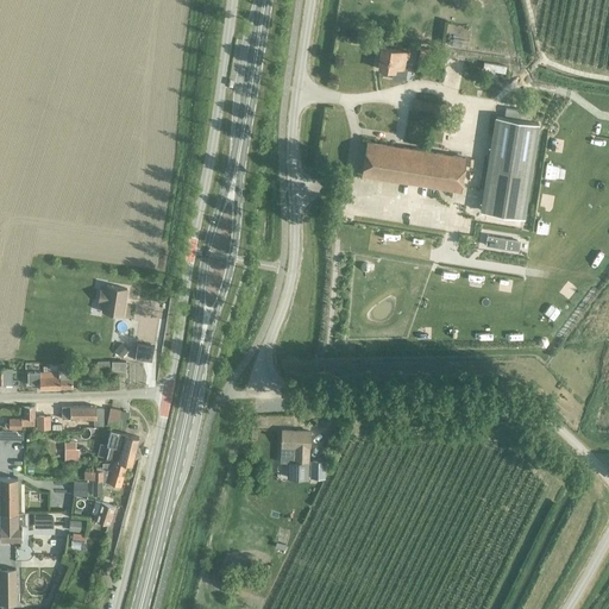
[(453,39),(452,46),(465,49),(466,42),(453,39)]
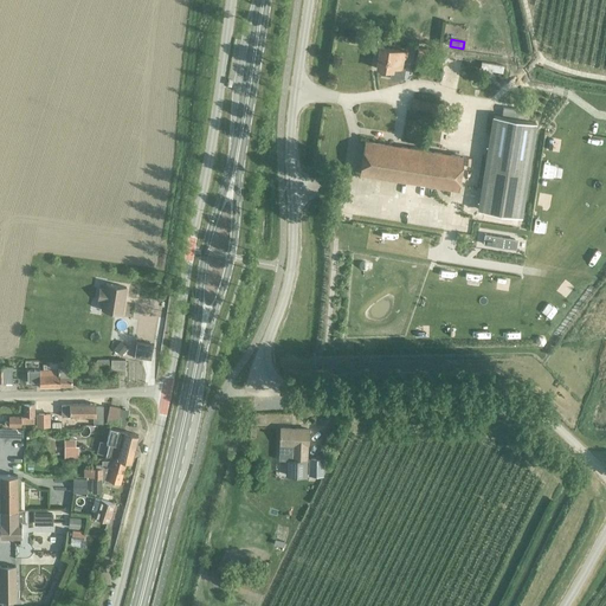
[(378,50),(376,57),(379,57),(376,70),(389,72),(388,81),(401,83),(404,69),(401,69),(404,53),(380,49),(380,51),(378,50)]
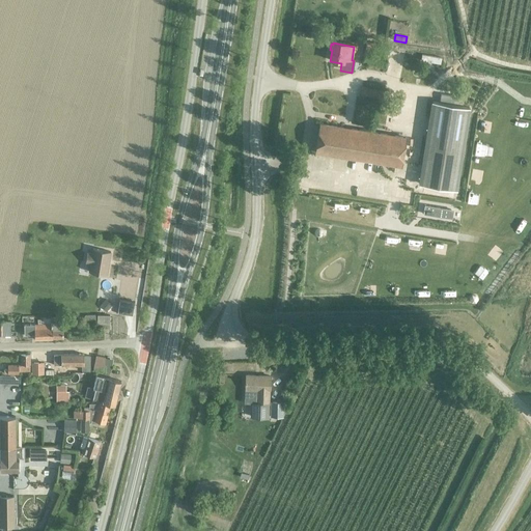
[(379,90),(361,87),(360,95),(378,99),(379,90)]
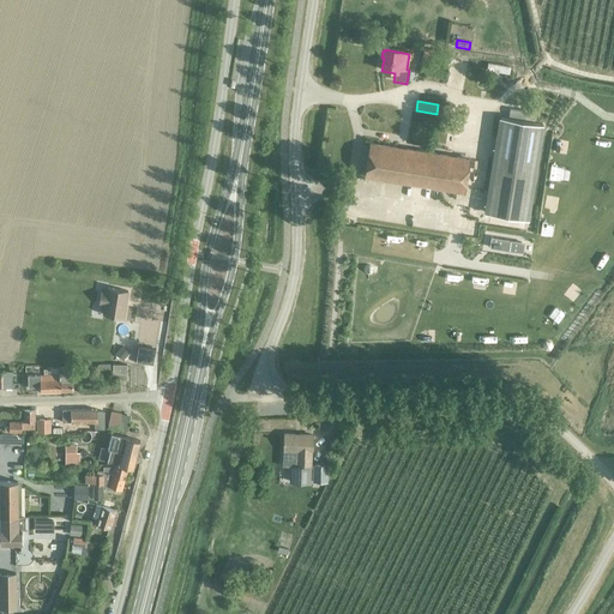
[(486,212),(528,220),(542,125),(500,119),(486,212)]
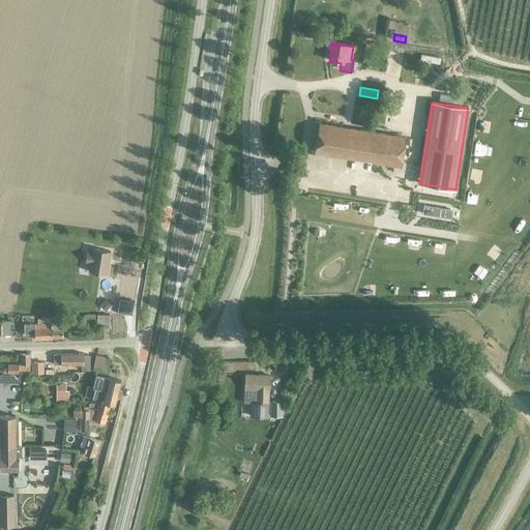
[(401,167),(405,138),(319,124),(315,153),(401,167)]
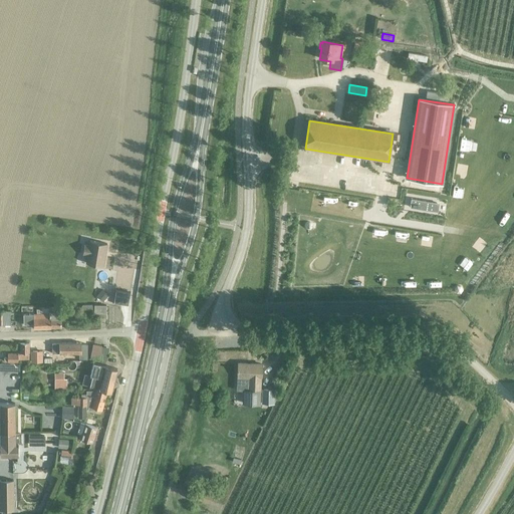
[(412,200),(410,208),(435,212),(436,204),(412,200)]
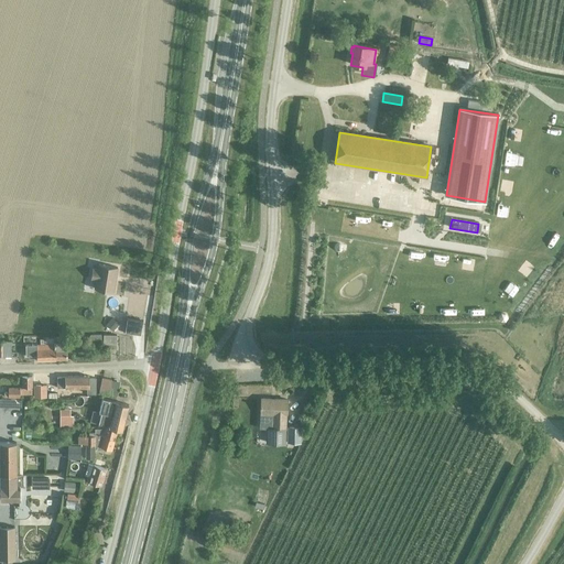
[(97,269),(93,268),(90,280),(96,280),(94,289),(114,292),(117,268),(98,264),(97,269)]
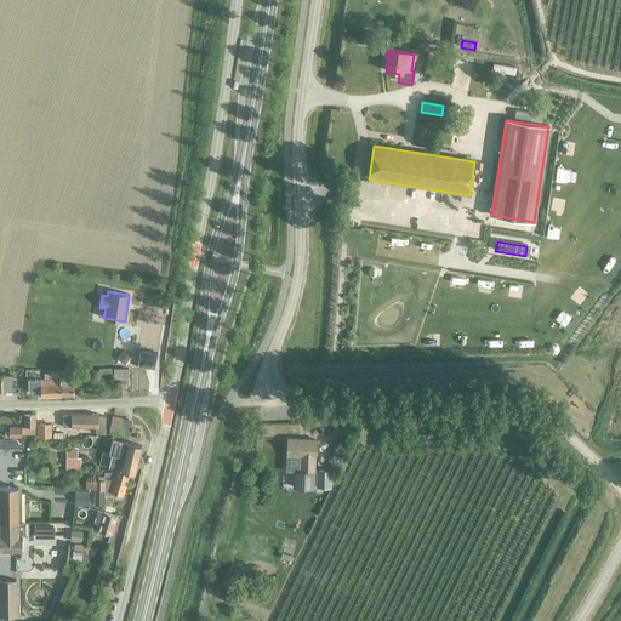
[(123,351),(117,359),(124,365),(131,357),(123,351)]
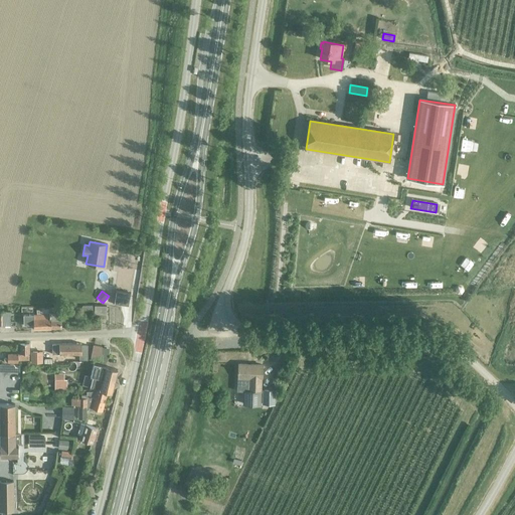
[(116,292),(114,304),(129,307),(131,294),(116,292)]
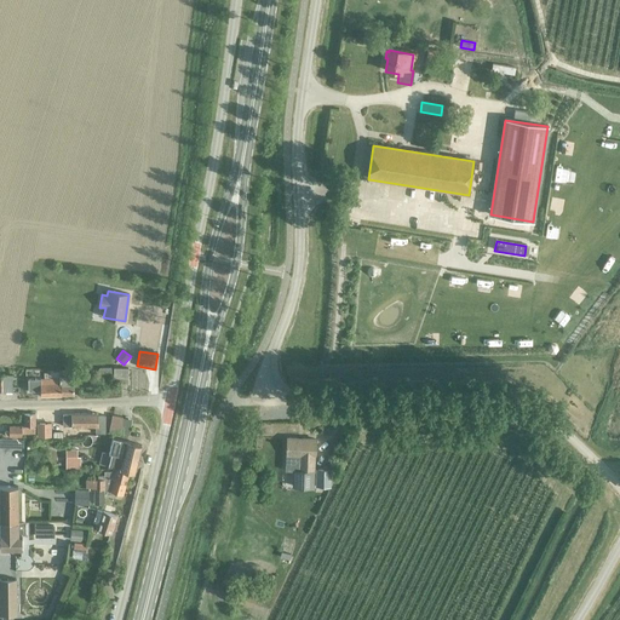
[(128,383),(128,368),(114,368),(114,383),(128,383)]
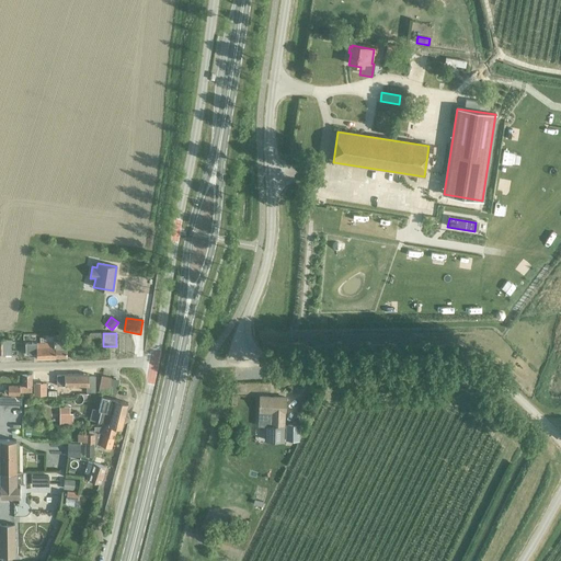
[(54,343),(26,343),(26,355),(34,355),(37,355),(37,359),(56,358),(55,336),(54,336),(54,343)]
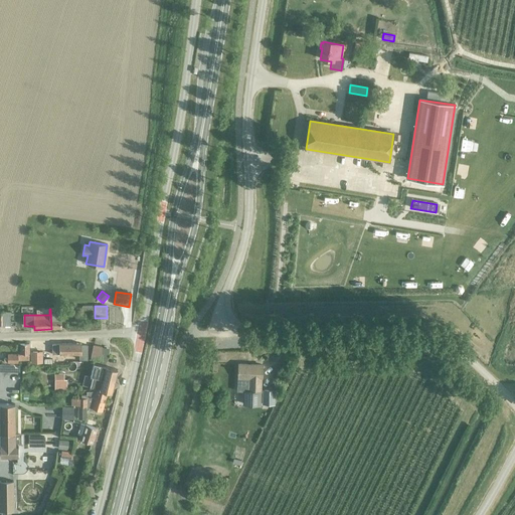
[(50,309),(51,329),(61,329),(60,309),(50,309)]
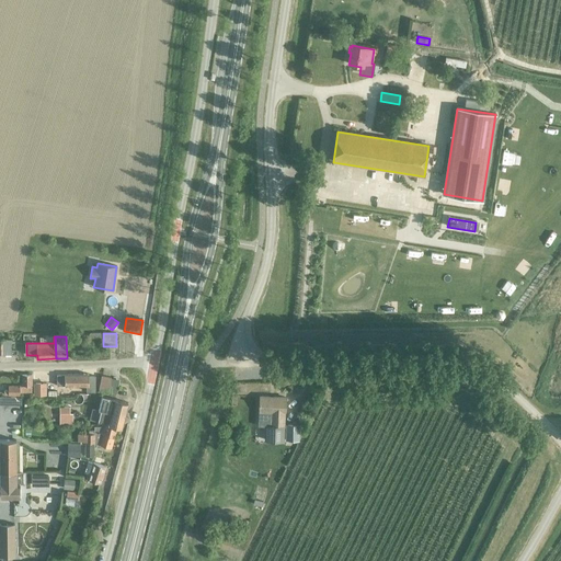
[(2,341),(0,340),(0,354),(11,354),(11,343),(10,339),(4,339),(2,339),(2,341)]
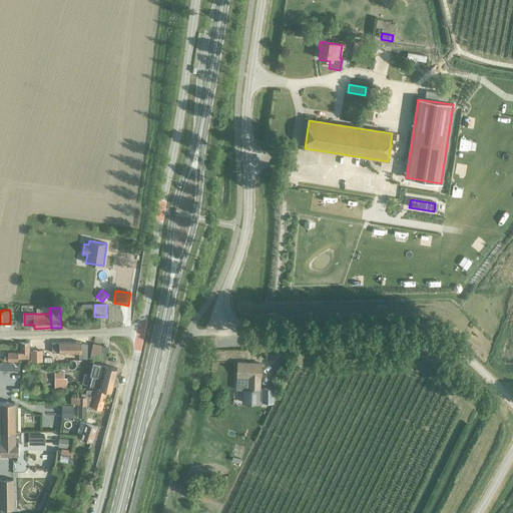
[(20,358),(29,358),(29,342),(20,343),(20,353),(18,353),(8,353),(8,357),(4,357),(4,361),(18,361),(18,359),(20,359),(20,358)]
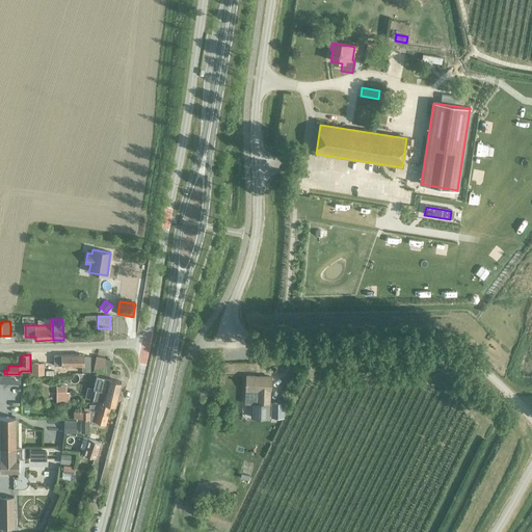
[(83,354),(52,354),(52,356),(52,366),(81,365),(81,371),(90,371),(90,356),(83,356),(83,354)]
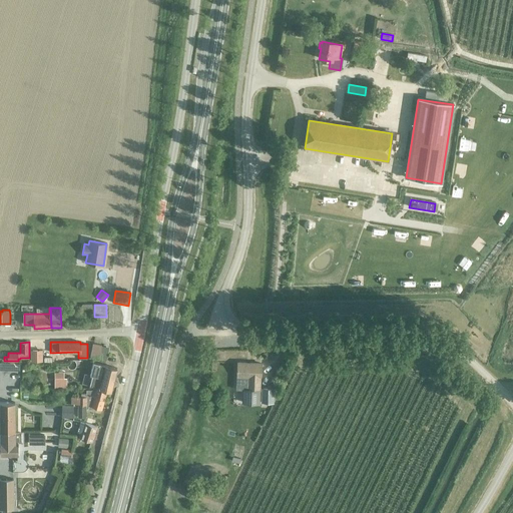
[(101,345),(92,344),(90,356),(98,358),(101,345)]
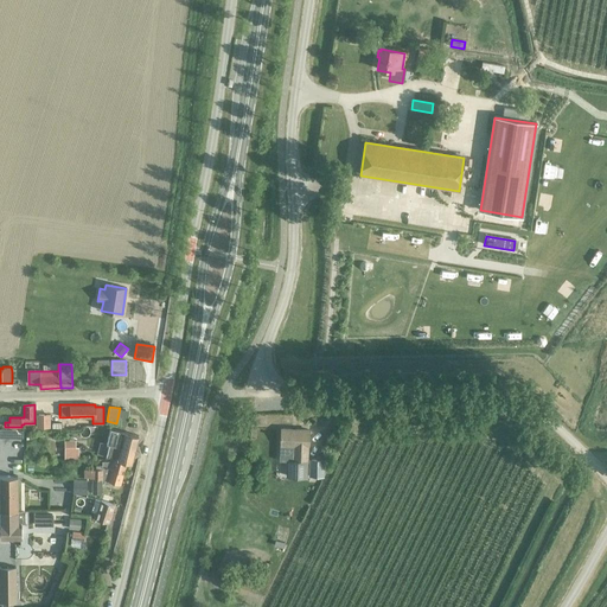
[(50,415),(36,415),(36,428),(50,428),(50,415)]
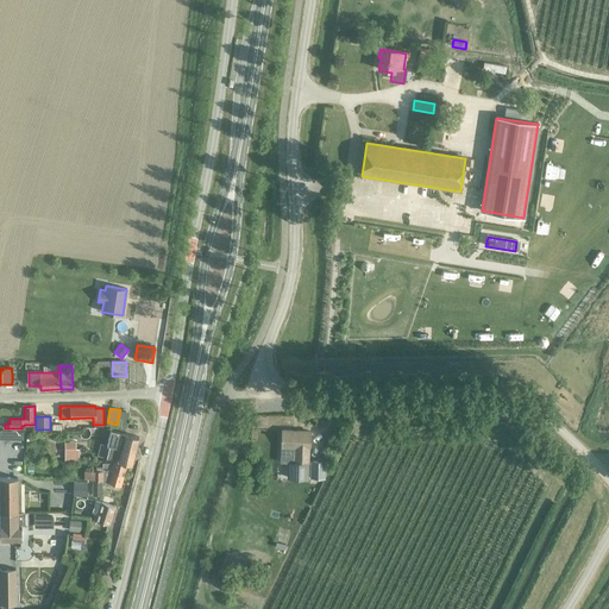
[(111,458),(132,464),(139,438),(125,433),(125,434),(111,431),(107,445),(110,446),(106,457),(111,458)]
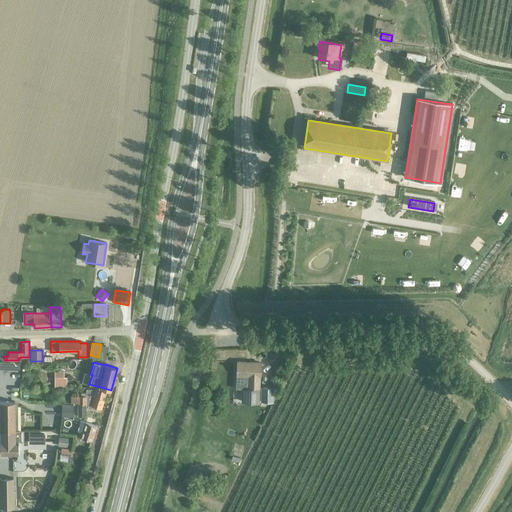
[(237,363),(236,376),(247,377),(247,390),(242,389),(242,402),(257,403),(257,390),(258,390),(259,375),(260,375),(261,364),(237,363)]
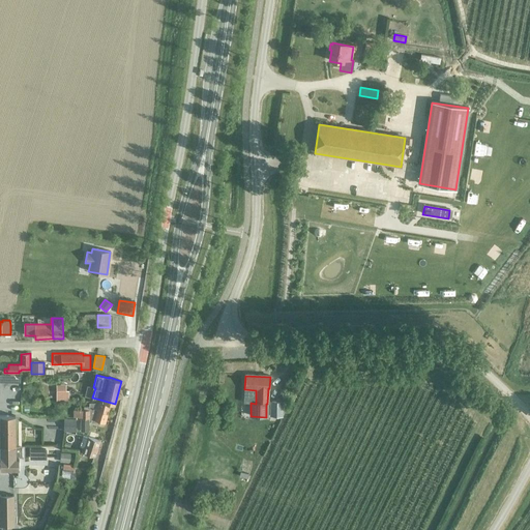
[(68,389),(56,389),(56,402),(68,402),(68,389)]
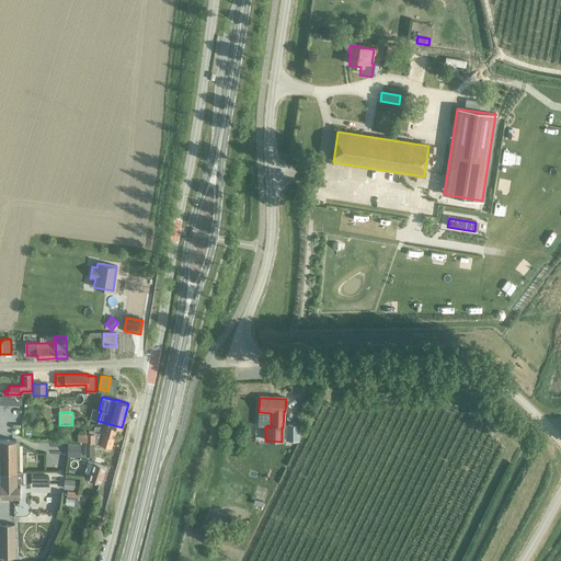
[(94,433),(86,434),(78,433),(78,442),(86,442),(86,456),(94,456),(94,446),(94,444),(94,443),(95,433),(102,433),(114,436),(117,426),(122,427),(102,422),(101,426),(94,426),(94,433)]
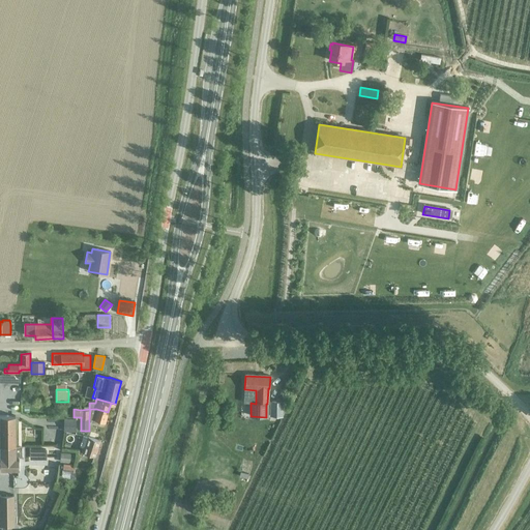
[(283,402),(270,401),(269,416),(283,416),(283,402)]
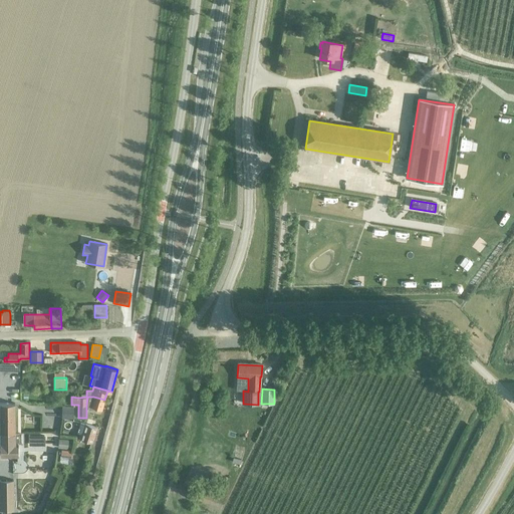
[(86,406),(86,407),(86,409),(90,410),(91,407),(101,411),(104,400),(93,397),(87,397),(86,406)]
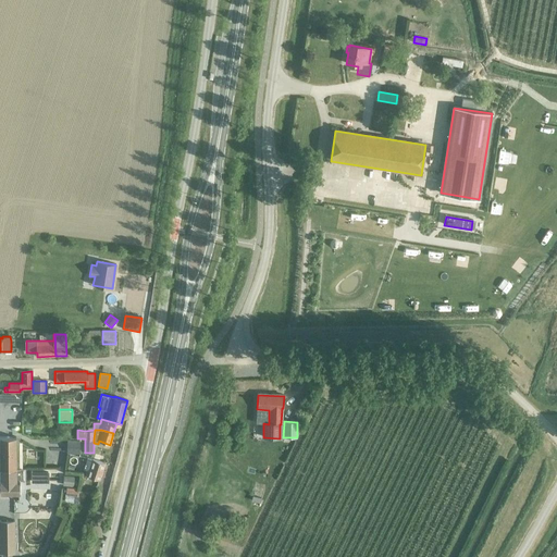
[(20,480),(23,480),(23,468),(16,468),(16,437),(0,437),(0,494),(20,494),(20,480)]
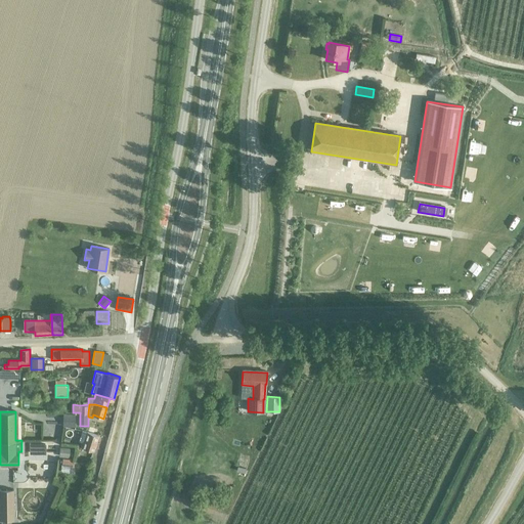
[(75,416),(63,416),(62,428),(75,428),(75,416)]
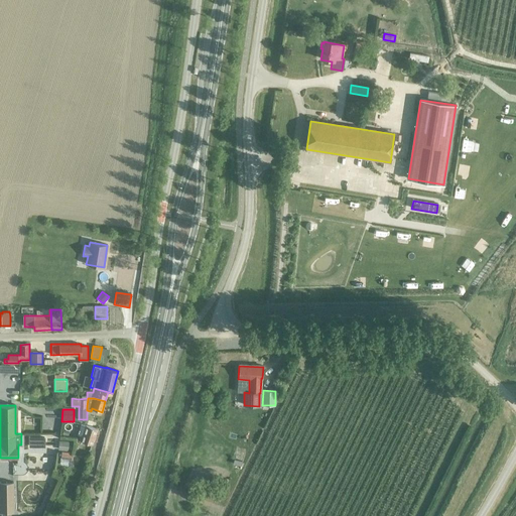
[(81,434),(78,442),(81,442),(82,440),(93,443),(95,437),(97,428),(86,425),(82,424),(79,434),(81,434)]
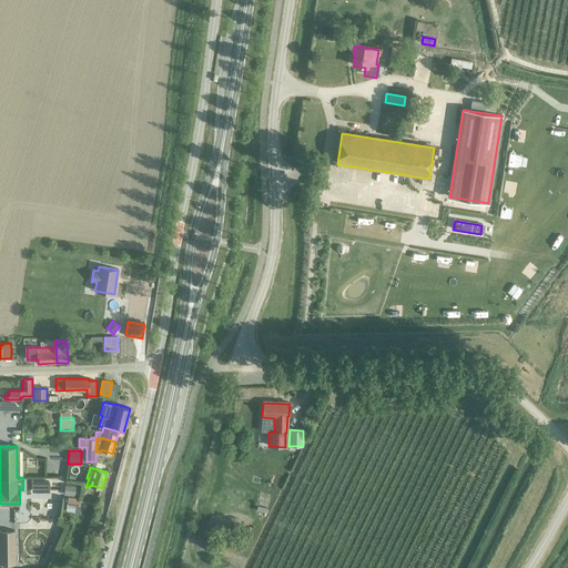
[(66,485),(64,495),(75,496),(77,486),(66,485)]
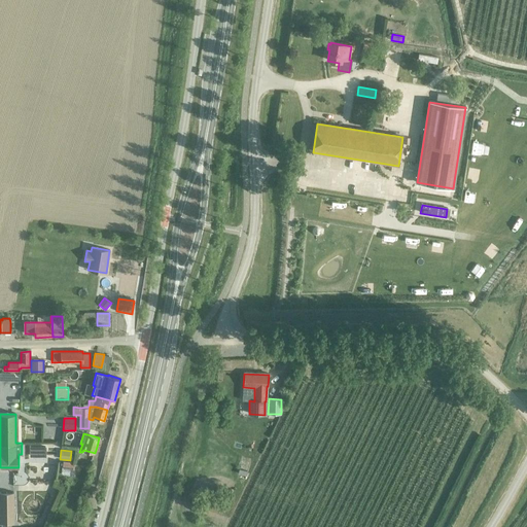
[(73,476),(74,462),(63,461),(62,475),(73,476)]
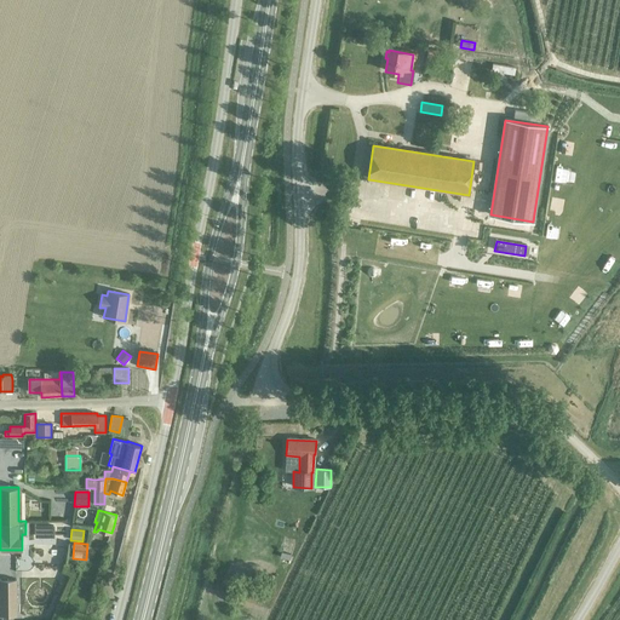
[(16,579),(0,579),(0,615),(16,616),(16,579)]
